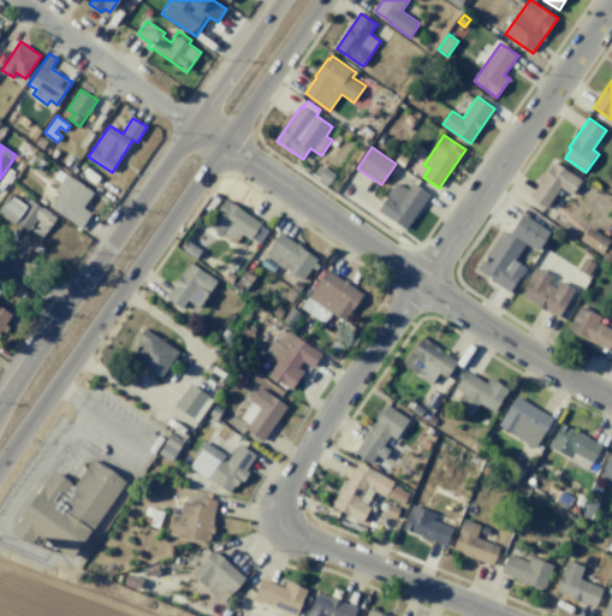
[(583,179),(572,195),(563,188),(548,208),(532,196),(557,161),(583,179)]
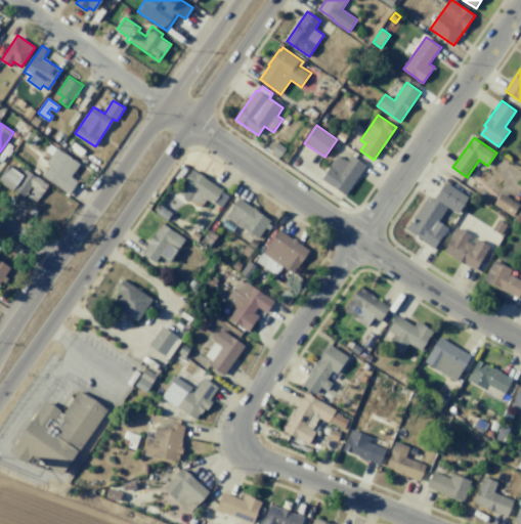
[(274,140),(278,143),(278,142),(288,148),(279,159),(271,153),(273,149),(269,146),(274,140)]
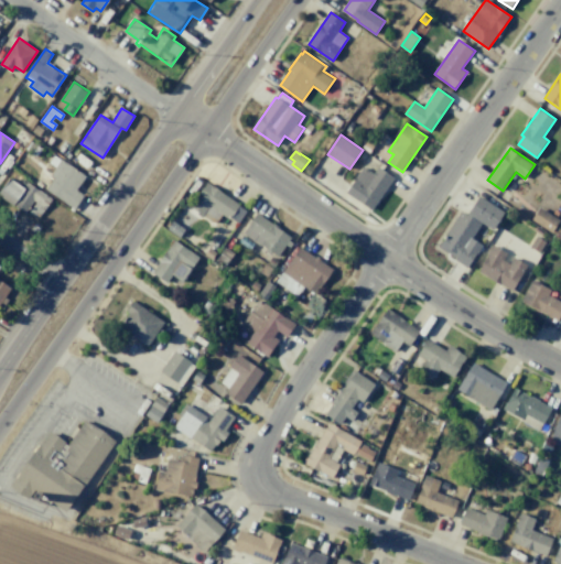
[(62,160),(86,176),(77,190),(85,195),(75,208),(47,188),(54,177),(51,175),(62,160)]
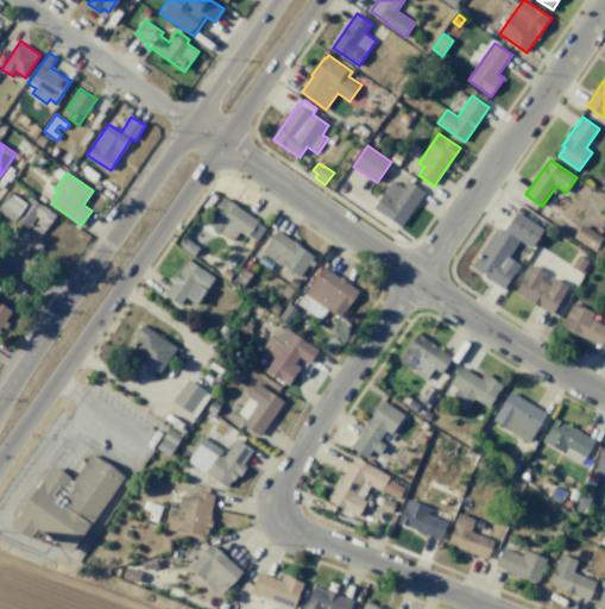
[(409,180),(427,193),(403,227),(375,208),(394,180),(404,188),(409,180)]
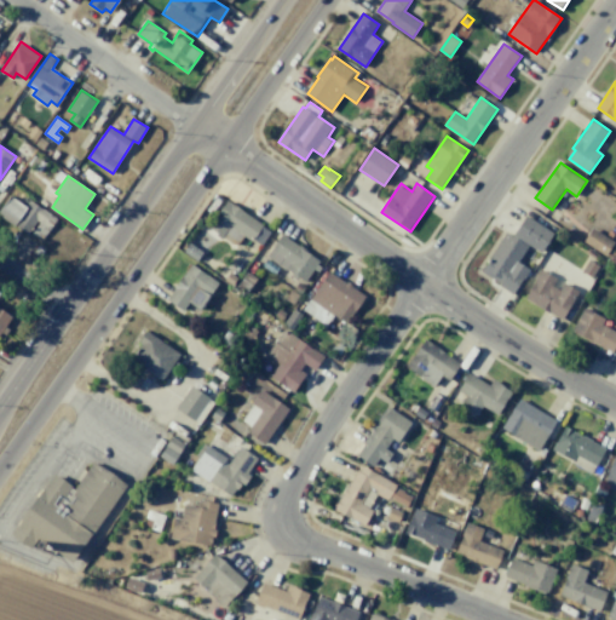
[(28,197),(58,219),(45,237),(35,230),(40,223),(39,222),(29,235),(0,213),(0,211),(11,196),(23,205),(28,197)]
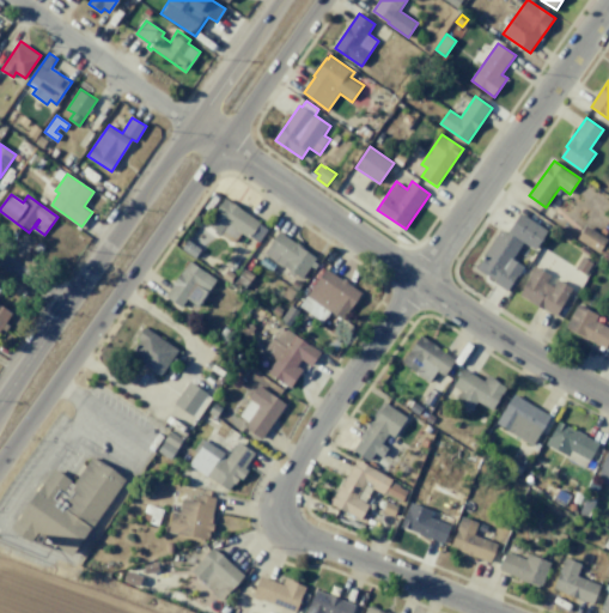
[(226,196),(262,222),(250,238),(243,234),(238,240),(231,242),(207,225),(226,196)]
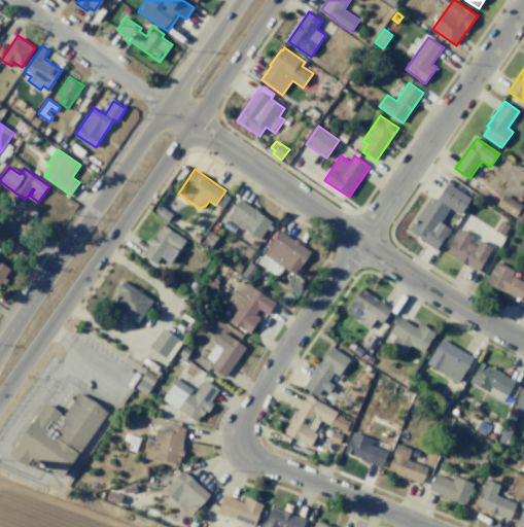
[(442,222),(452,230),(439,251),(425,243),(426,241),(411,231),(431,198),(438,202),(449,183),(472,199),(461,214),(451,208),(442,222)]
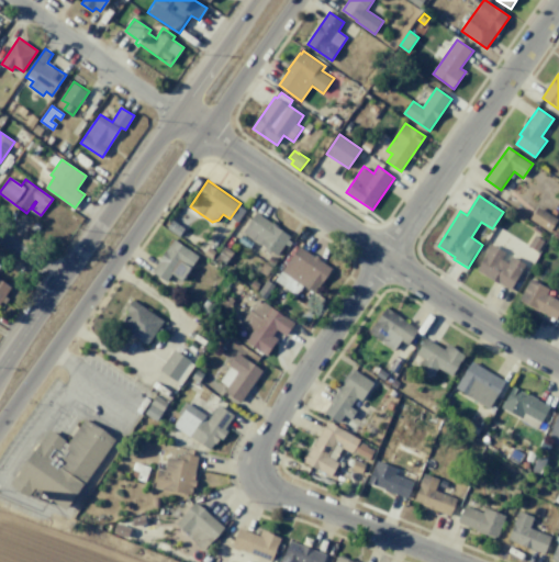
[(539,206),(558,218),(550,231),(532,218),(539,206)]
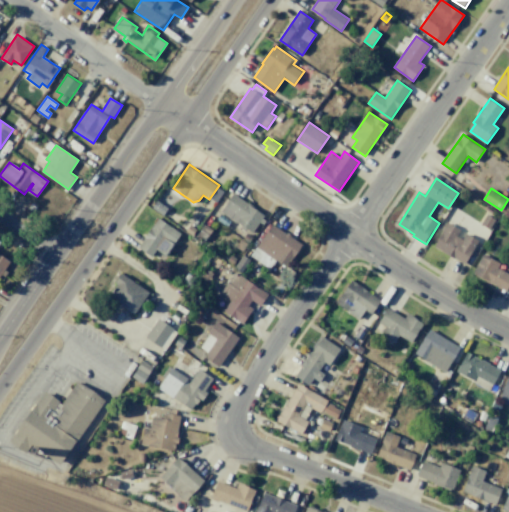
[(234,193),(266,215),(254,232),(222,211),(234,193)]
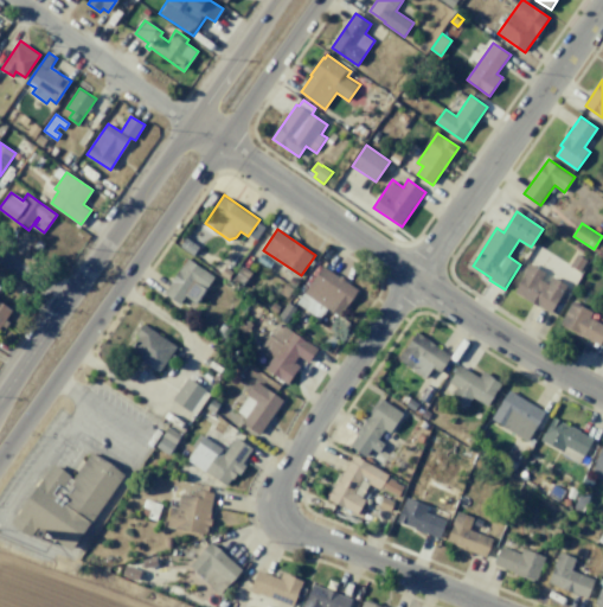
[(186,237),(200,247),(193,256),(180,247),(186,237)]
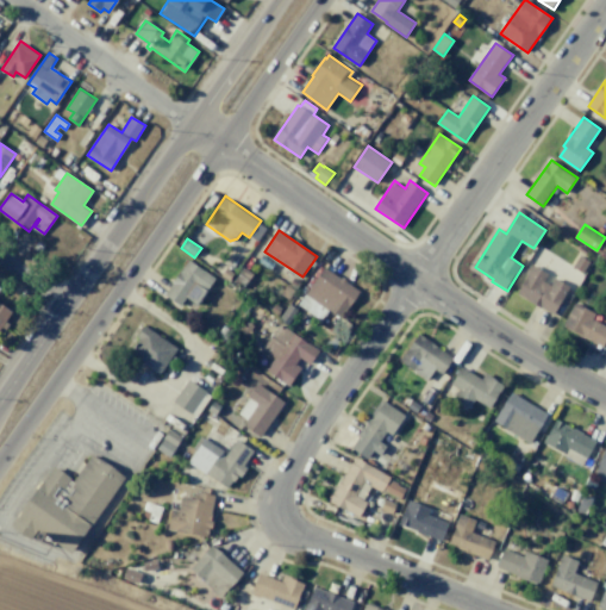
[(581,255),(592,262),(583,274),(573,267),(581,255)]
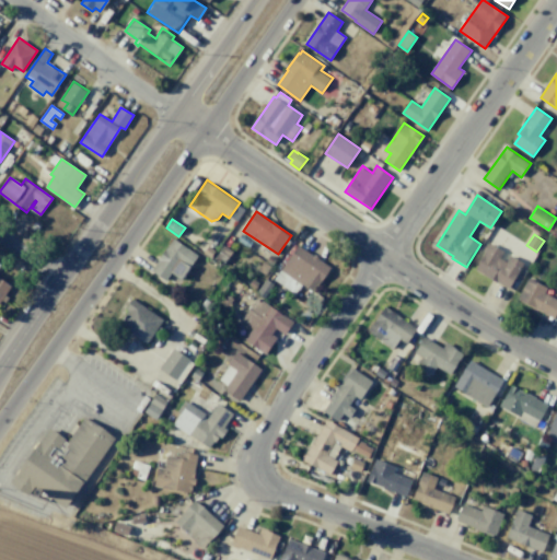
[(174,238),(199,255),(182,280),(172,273),(167,280),(152,270),(174,238)]
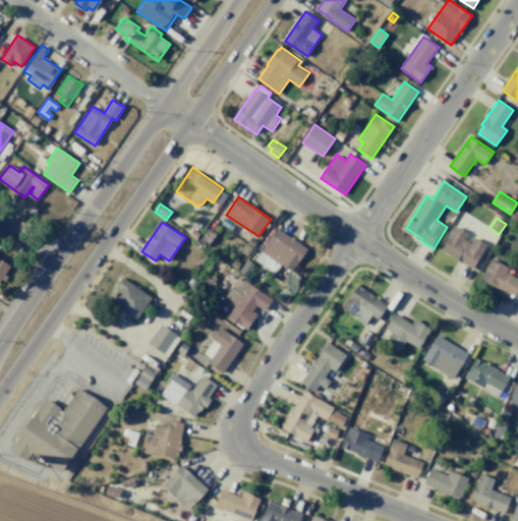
[(475,237),(490,245),(474,270),(443,250),(457,227),(468,234),(465,240),(471,244),(475,237)]
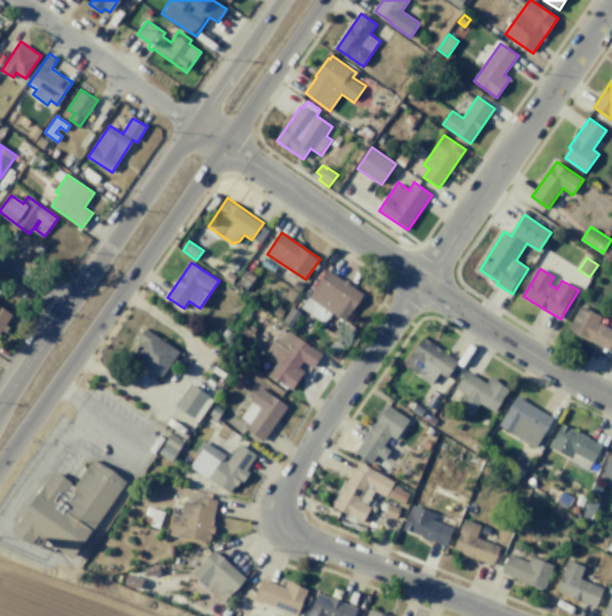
[(330,270),(364,295),(345,323),(333,313),(325,324),(302,308),(330,270)]
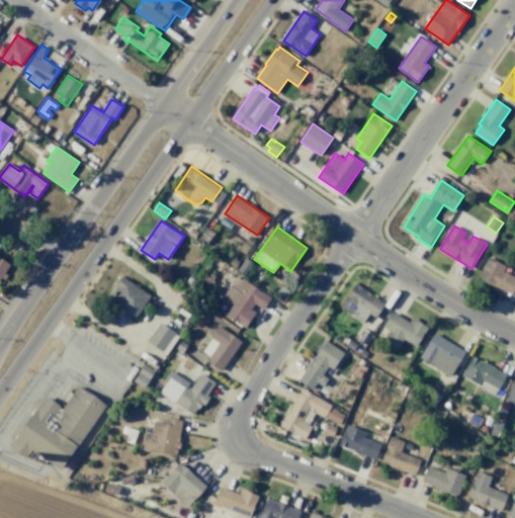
[(0,257),(10,265),(0,281),(0,257)]
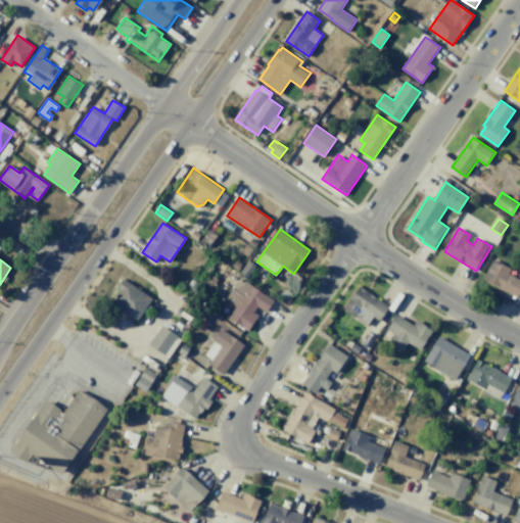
[(249,259),(257,266),(248,279),(240,273),(249,259)]
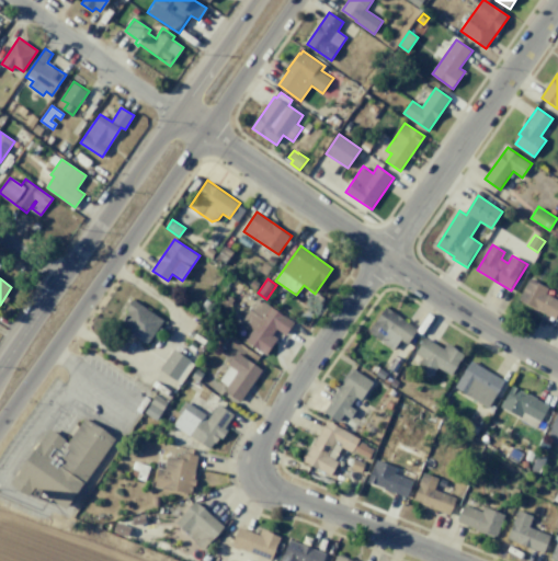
[(547,294),(557,298),(557,316),(556,319),(520,300),(531,278),(549,288),(547,294)]
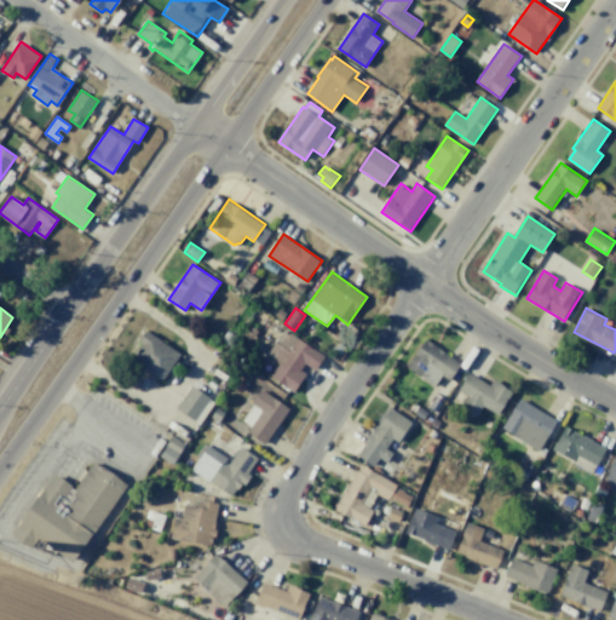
[(286,326),(327,356),(317,371),(306,362),(300,371),(306,375),(294,392),(271,375),(278,365),(265,355),(286,326)]
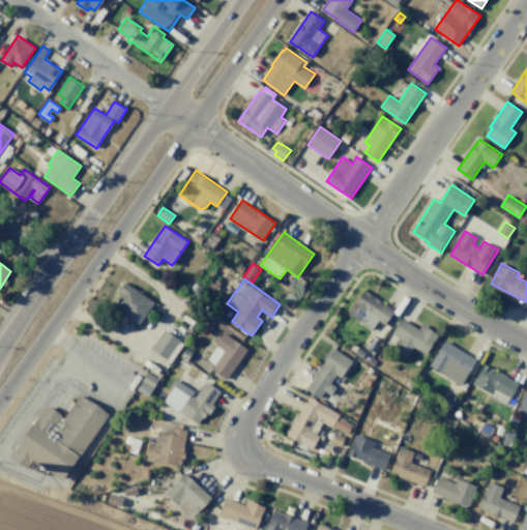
[(125,282),(155,302),(139,325),(121,313),(123,308),(115,302),(121,294),(119,292),(125,282)]
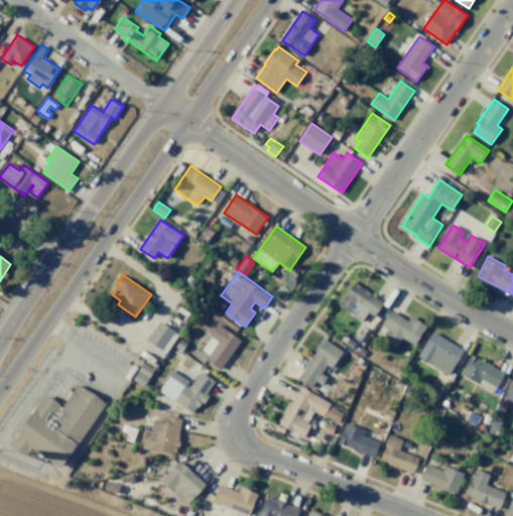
[(340,303),(351,311),(350,313),(363,323),(369,312),(375,316),(385,302),(355,281),(340,303)]
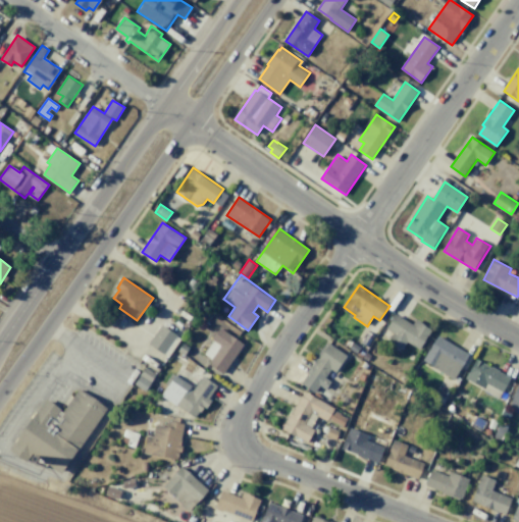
[(397,314),(414,325),(417,320),(433,330),(420,351),(408,343),(403,351),(388,342),(394,332),(387,328),(397,314)]
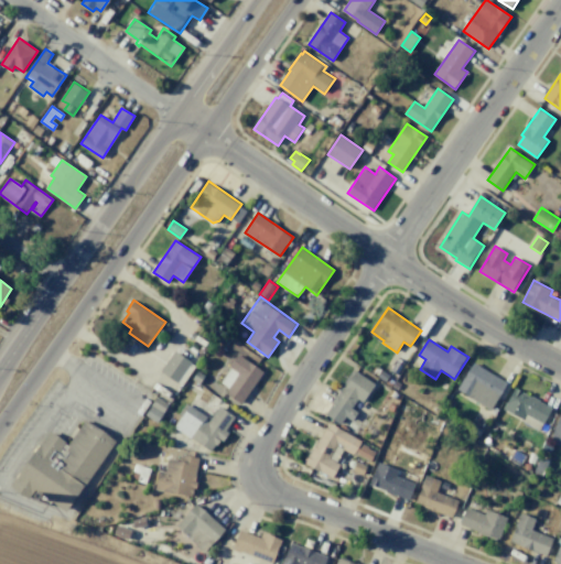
[(175,350),(193,362),(179,383),(161,371),(175,350)]
